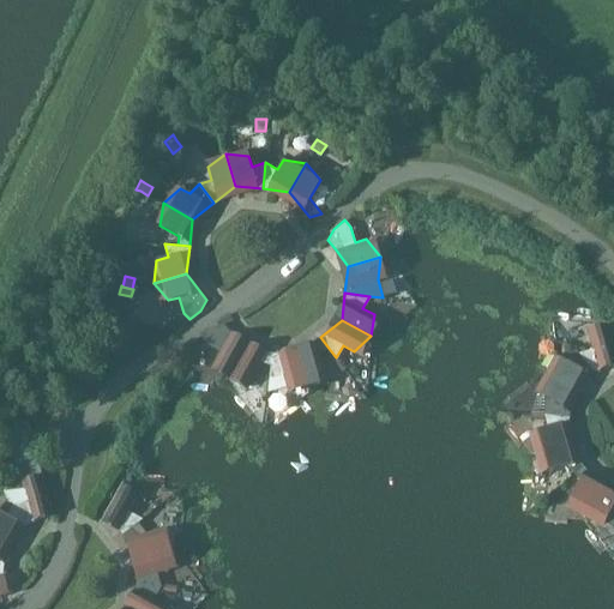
[(224,321),(212,325),(199,335),(205,341),(220,349),(214,360),(229,378),(245,348),(224,321)]
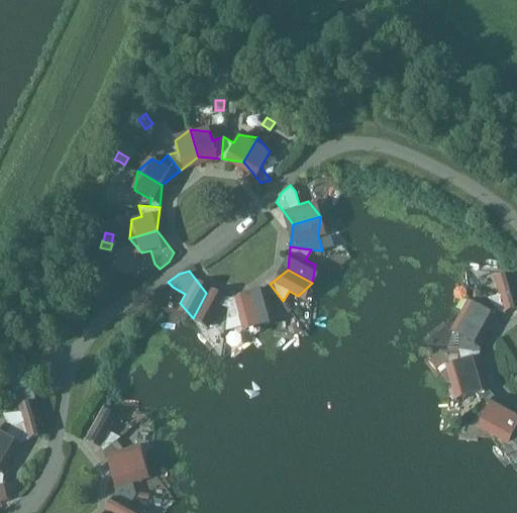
[(498,292),(487,296),(494,305),(501,313),(516,300),(516,292),(511,272),(495,283),(498,292)]
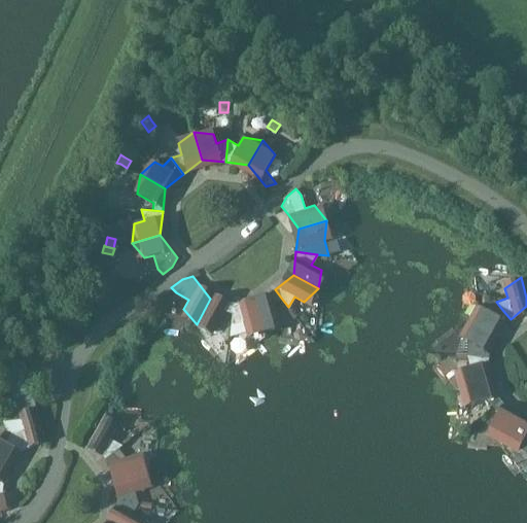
[(275,303),(281,298),(275,289),(256,304),(264,332),(280,320),(275,303)]
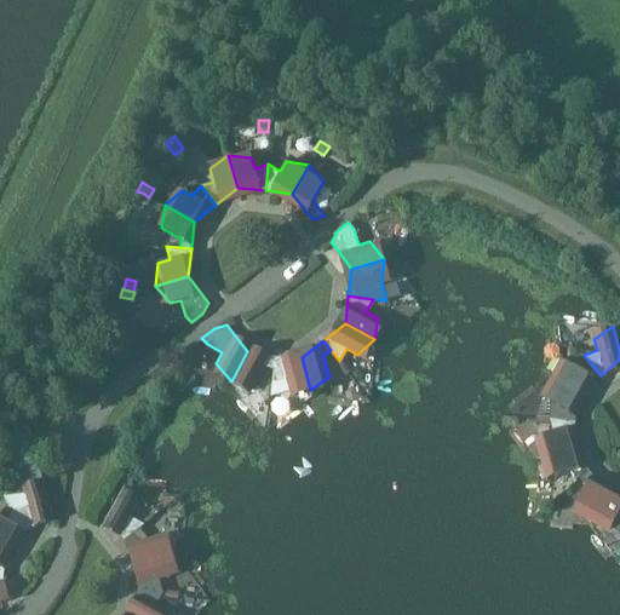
[(567,361),(549,375),(579,392),(601,375),(592,366),(584,355),(580,350),(567,361)]
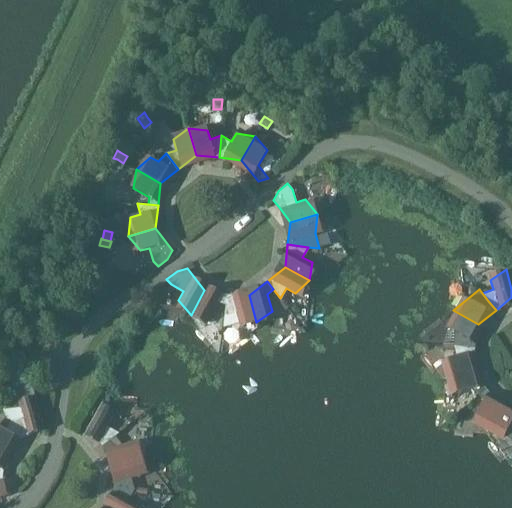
[(204,290),(191,315),(209,317),(218,302),(226,303),(227,293),(204,290)]
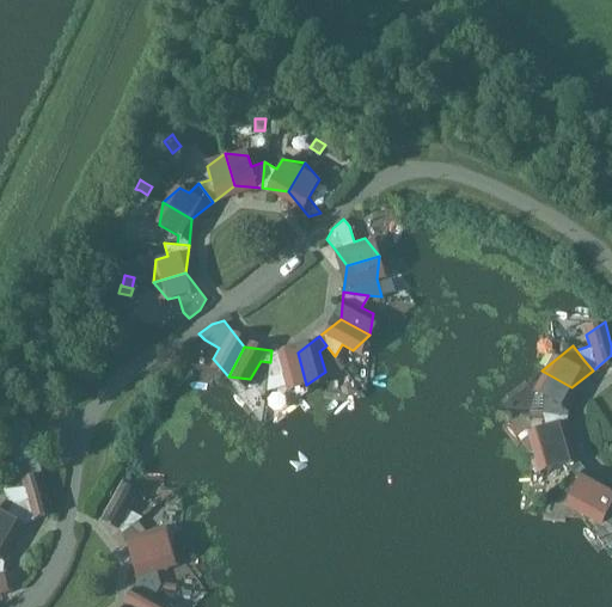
[(270,362),(268,375),(281,372),(285,382),(306,385),(298,353),(271,350),(270,362)]
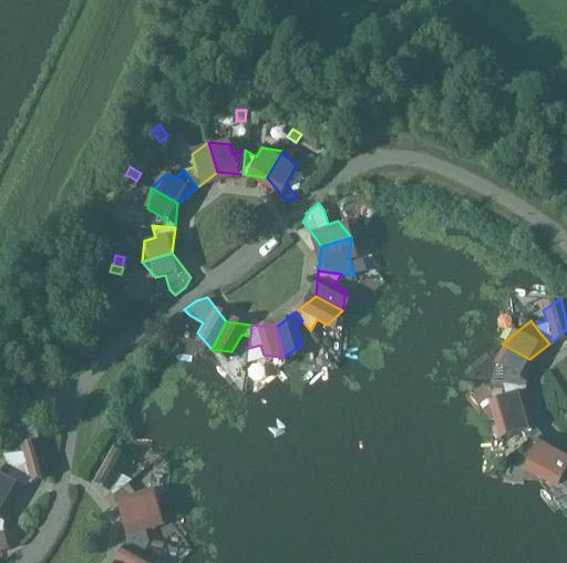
[(502,344),(500,365),(503,367),(503,381),(515,384),(526,385),(529,359),(502,344)]
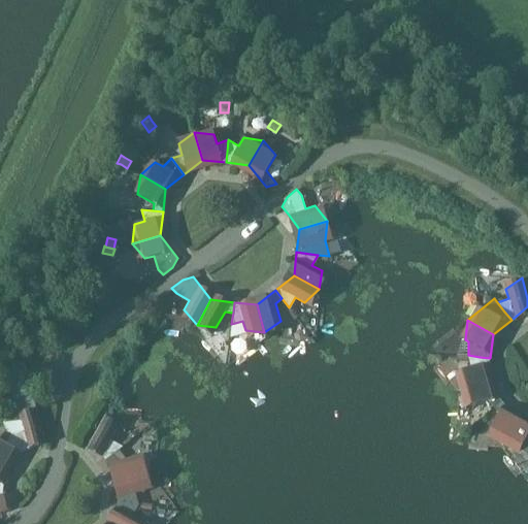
[(461,369),(460,389),(487,381),(490,358),(480,357),(468,355),(471,366),(461,369)]
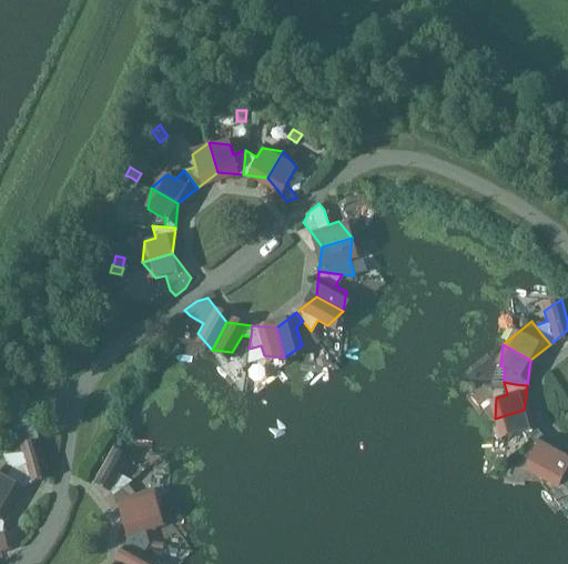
[(531,436),(540,430),(524,410),(495,419),(507,435),(526,430),(531,436)]
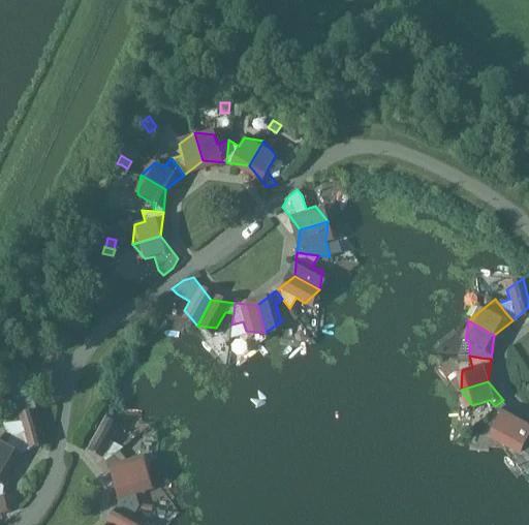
[(503,443),(518,419),(503,400),(495,406),(500,413),(491,429),(503,443)]
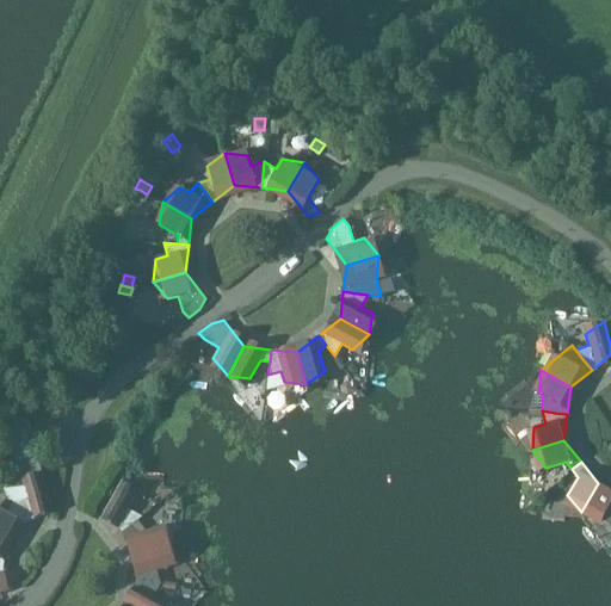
[(23,484),(2,487),(13,500),(22,511),(29,520),(50,504),(42,471),(23,484)]
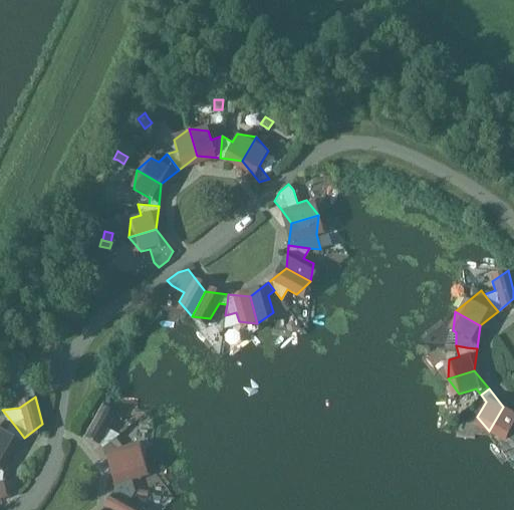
[(100,404),(87,429),(101,447),(109,440),(118,433),(108,427),(113,419),(100,404)]
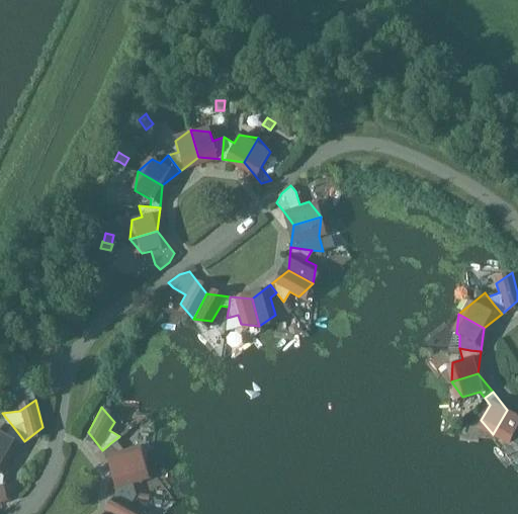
[(517,411),(507,410),(493,434),(512,437),(517,428),(517,411)]
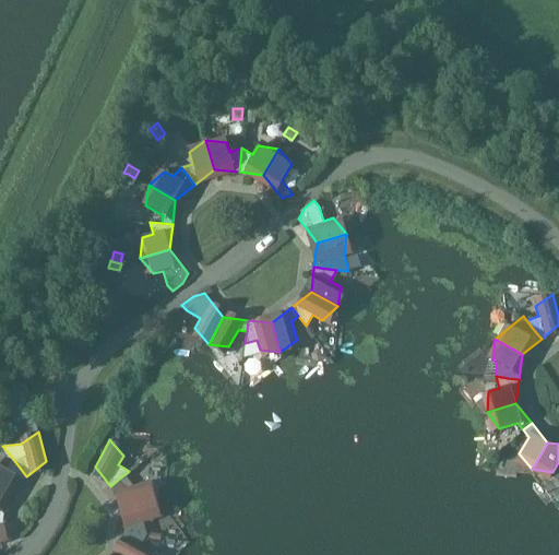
[(0,465),(0,487),(7,492),(26,476),(20,468),(12,458),(6,469),(0,465)]
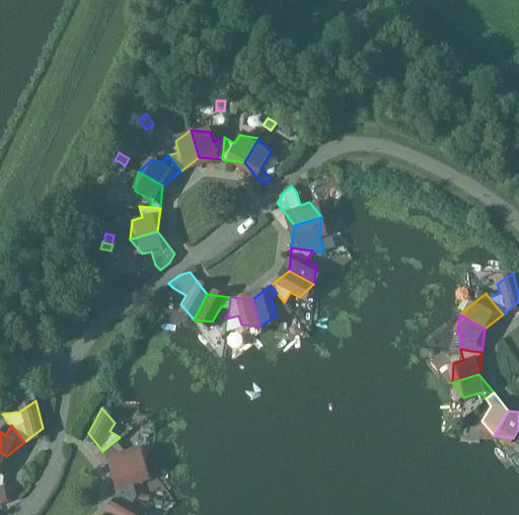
[(117,469),(144,461),(133,446),(116,451),(110,444),(102,451),(117,469)]
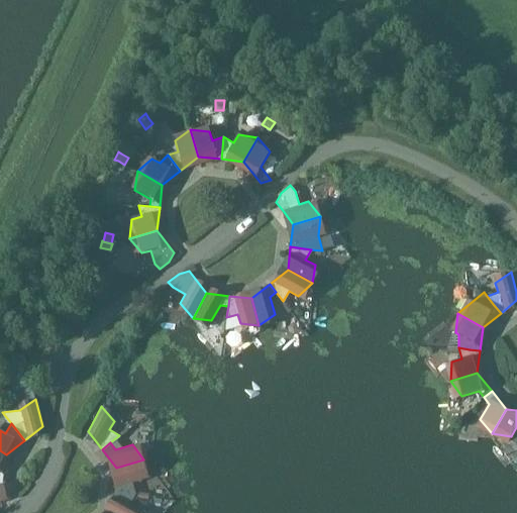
[(116,468),(114,490),(133,493),(130,482),(141,479),(143,459),(116,468)]
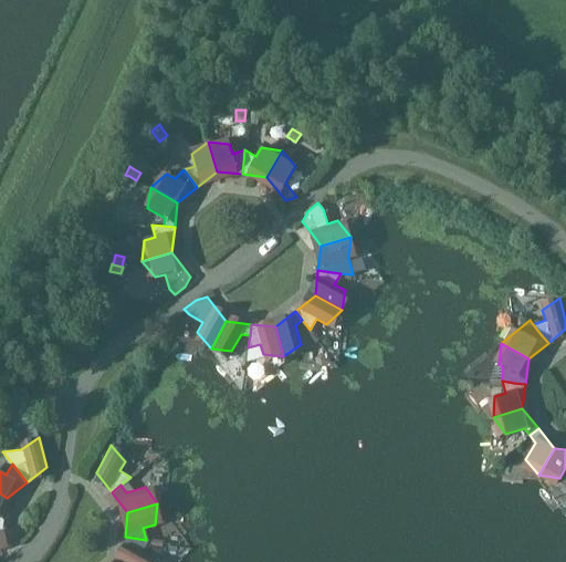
[(125,537),(122,561),(150,561),(152,557),(140,550),(146,540),(125,537)]
